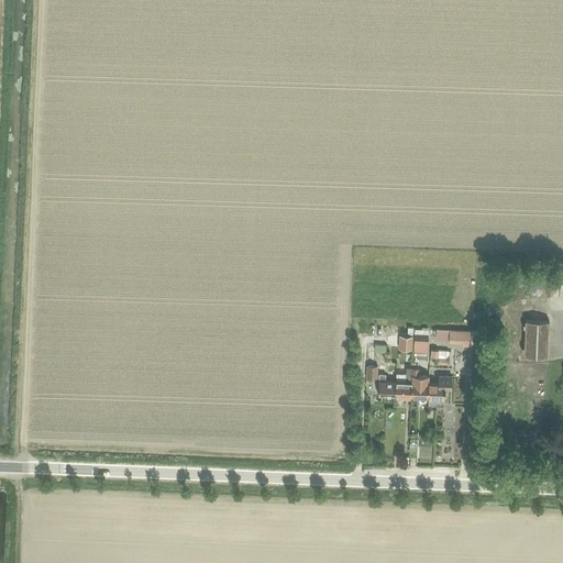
[(526,320),(523,355),(548,356),(549,321),(526,320)]
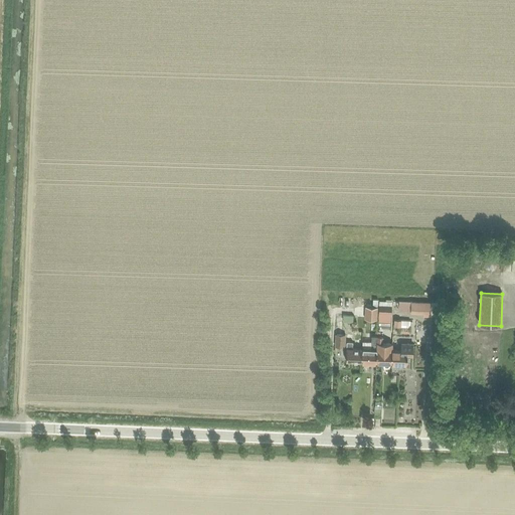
[(408,311),(409,300),(399,299),(397,309),(408,311)]
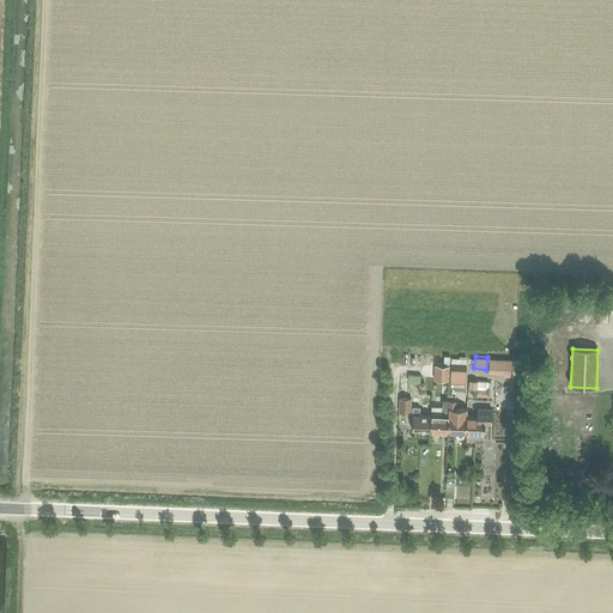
[(451,358),(450,384),(465,386),(467,359),(451,358)]
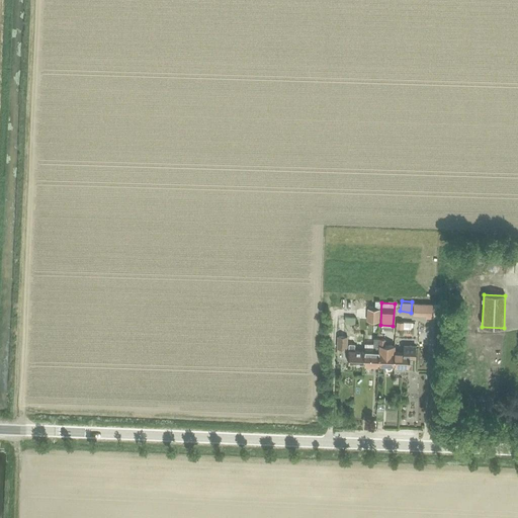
[(433,306),(413,305),(413,314),(425,314),(425,317),(433,318),(433,306)]
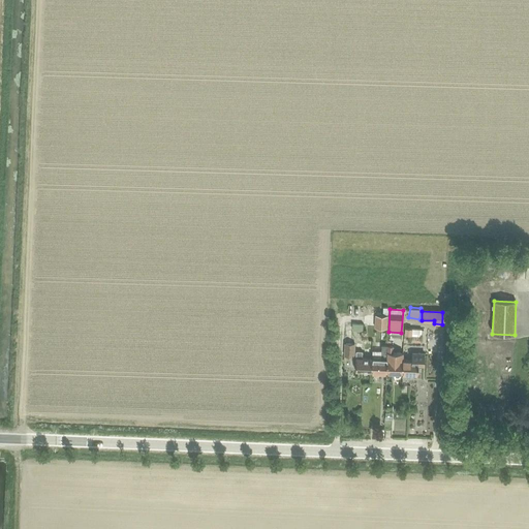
[(375,315),(374,328),(386,329),(387,316),(375,315)]
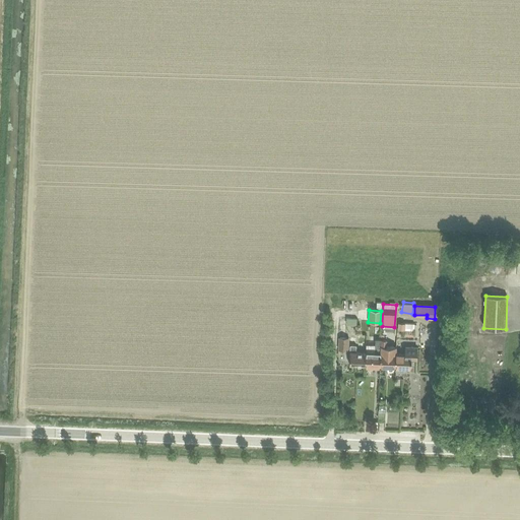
[(356,326),(356,318),(345,318),(345,327),(356,326)]
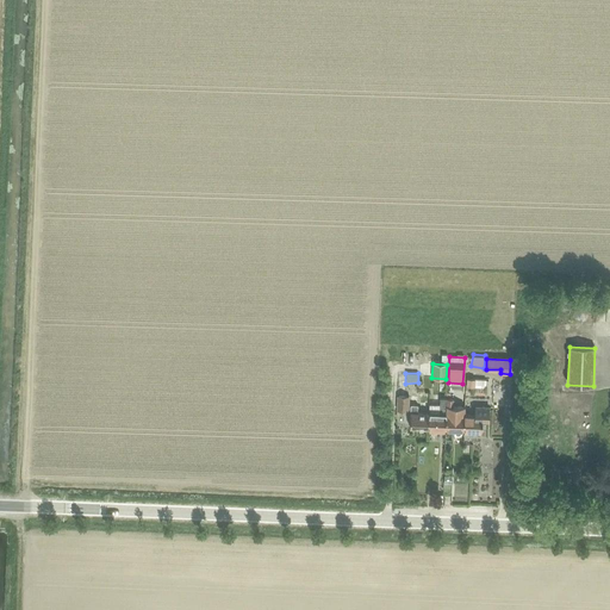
[(486,380),(467,379),(466,387),(485,388),(486,380)]
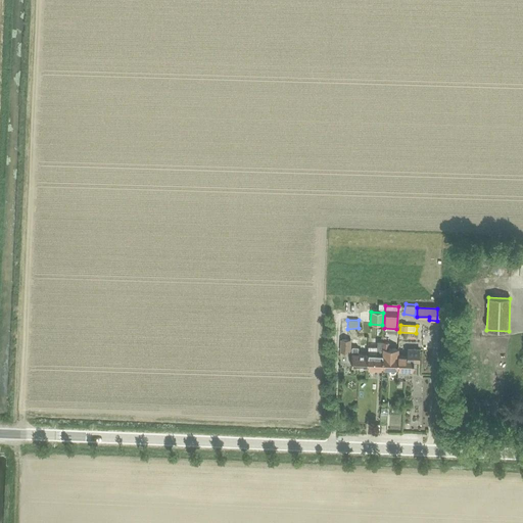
[(341,340),(340,352),(350,352),(350,340),(341,340)]
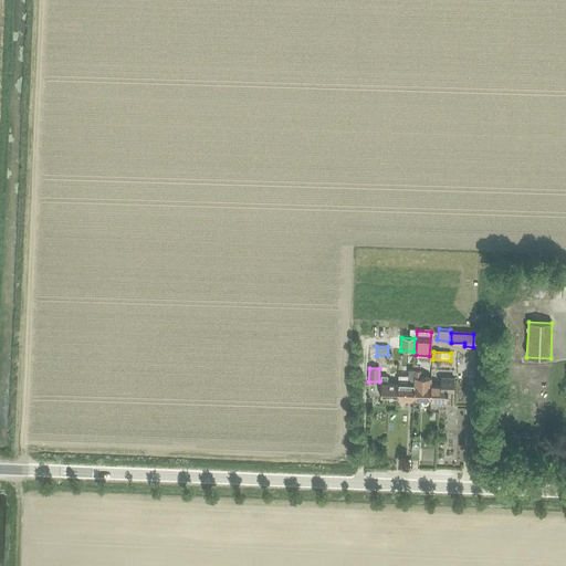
[(413,399),(415,370),(408,369),(407,385),(398,384),(397,398),(413,399)]
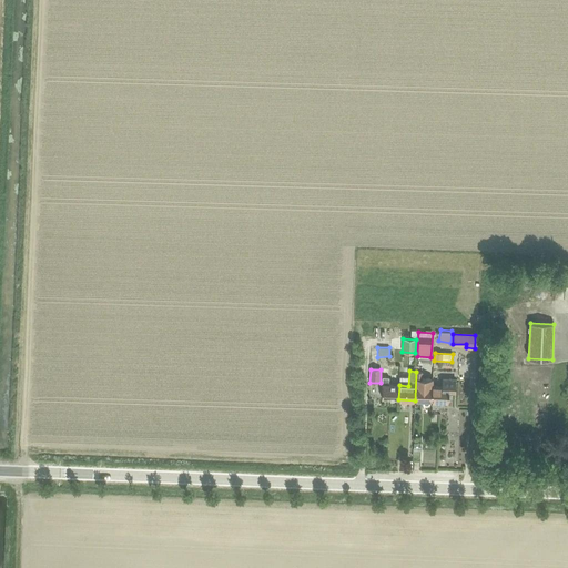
[(433,379),(426,379),(422,379),(422,372),(416,372),(415,401),(432,401),(432,386),(433,386),(433,379)]
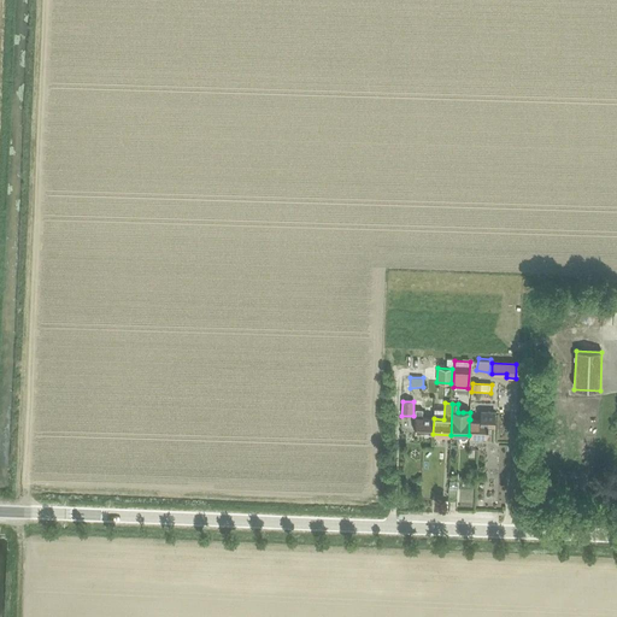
[(433,434),(434,418),(422,418),(422,410),(416,410),(415,433),(433,434)]
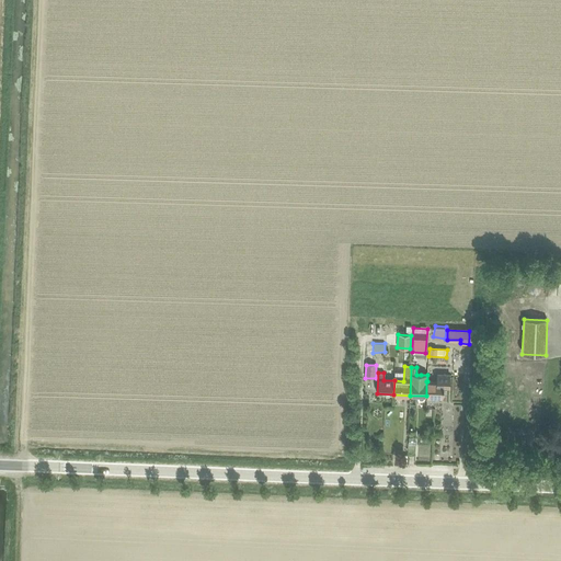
[(426,396),(443,397),(444,388),(449,388),(449,375),(437,375),(437,382),(427,381),(426,381),(426,396)]
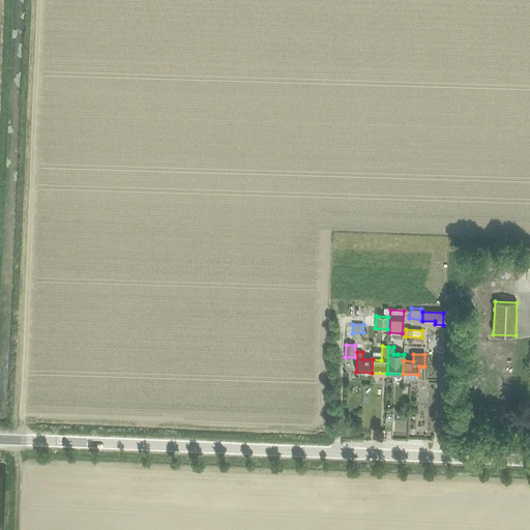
All buildings are outlined.
